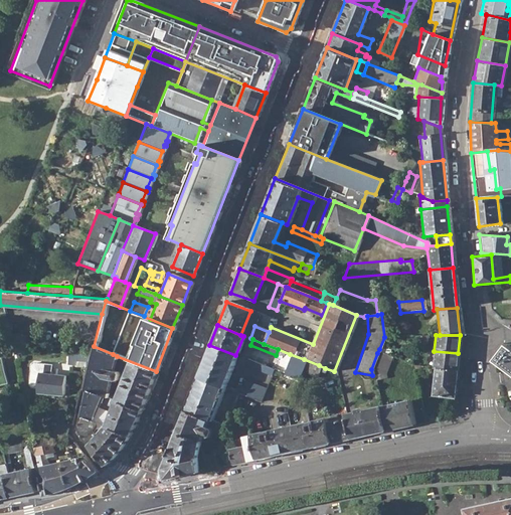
[(222,388),(235,355),(209,345),(197,377),(222,388)]
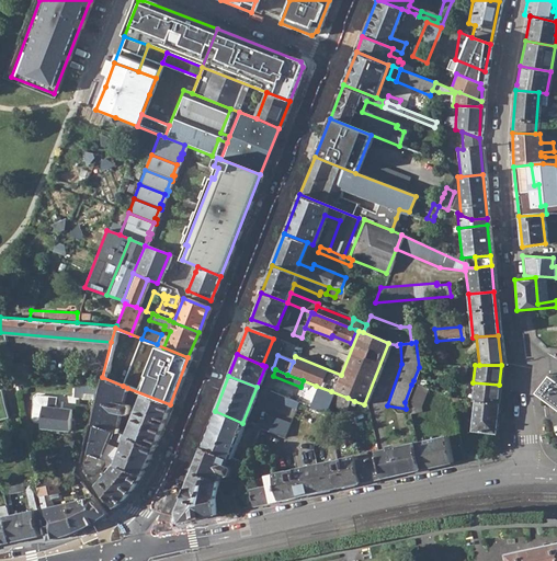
[(556,381),(549,376),(537,391),(556,407),(556,381)]
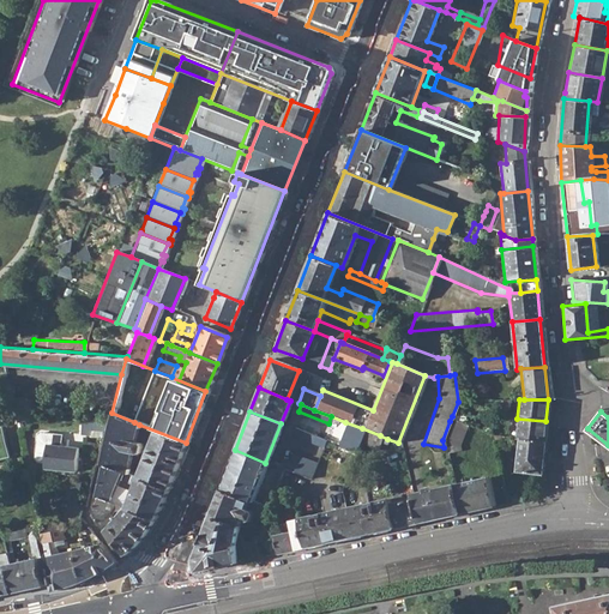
[(122,471),(125,471),(126,468),(124,468),(127,451),(134,452),(138,451),(139,445),(137,443),(130,440),(134,422),(112,413),(101,462),(116,468),(122,471)]
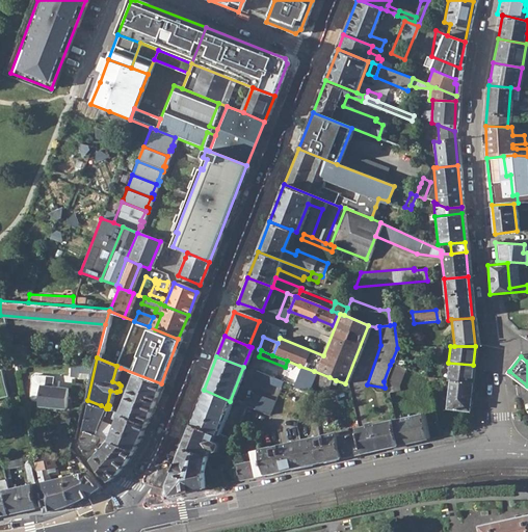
[(68,363),(67,375),(74,375),(75,371),(86,372),(88,364),(87,364),(68,363)]
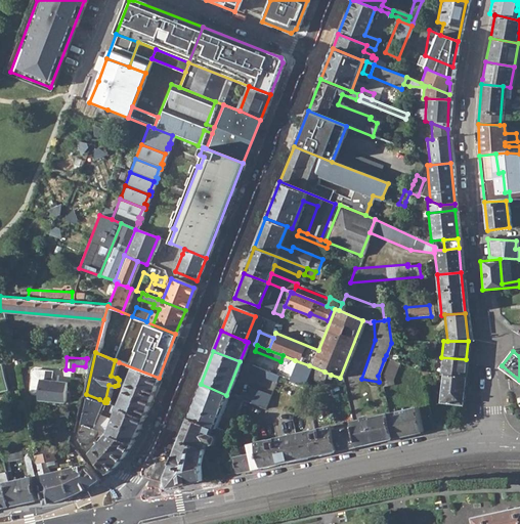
[(442,375),(464,378),(466,359),(441,357),(439,375),(442,375)]
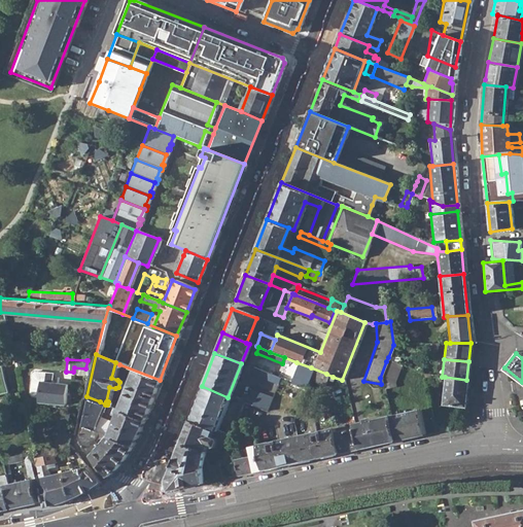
[(381,384),(382,389),(392,387),(391,382),(398,365),(393,363),(386,361),(380,378),(381,384)]
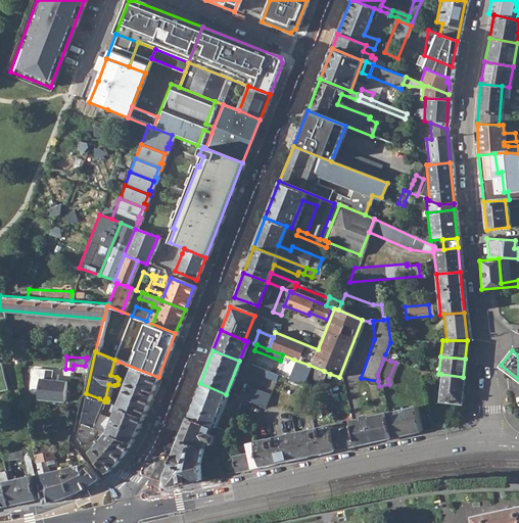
[(309,365),(294,360),(287,379),(301,385),(303,378),(309,365)]
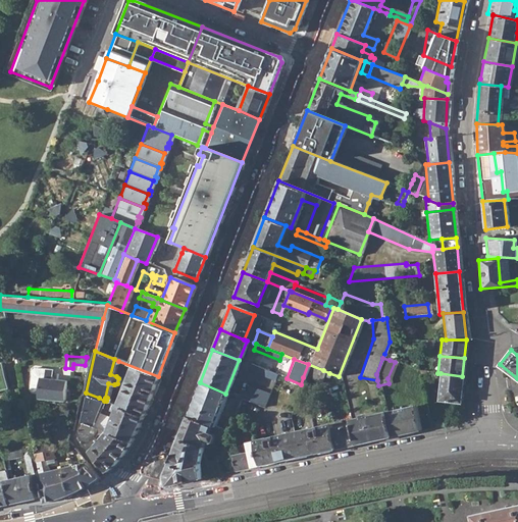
[(158,376),(118,361),(117,365),(119,366),(118,369),(127,373),(115,405),(142,415),(158,376)]
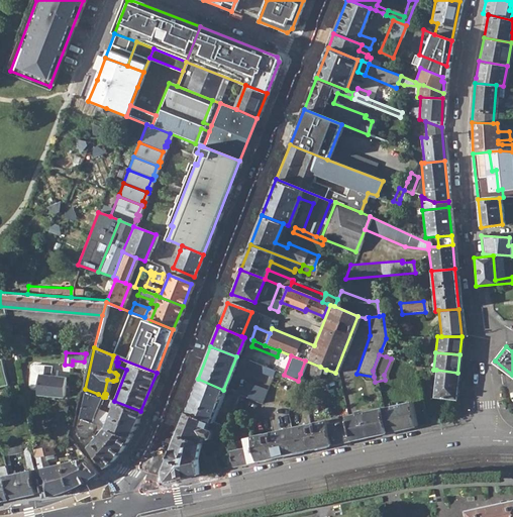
[(243,366),(270,378),(273,372),(245,360),(243,366)]
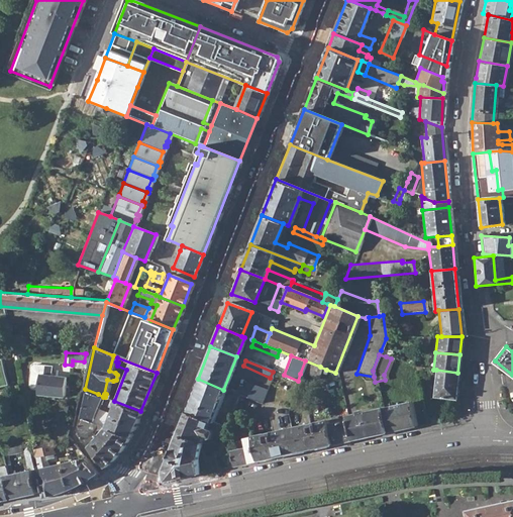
[(305,360),(300,374),(316,380),(319,373),(320,367),(305,360)]
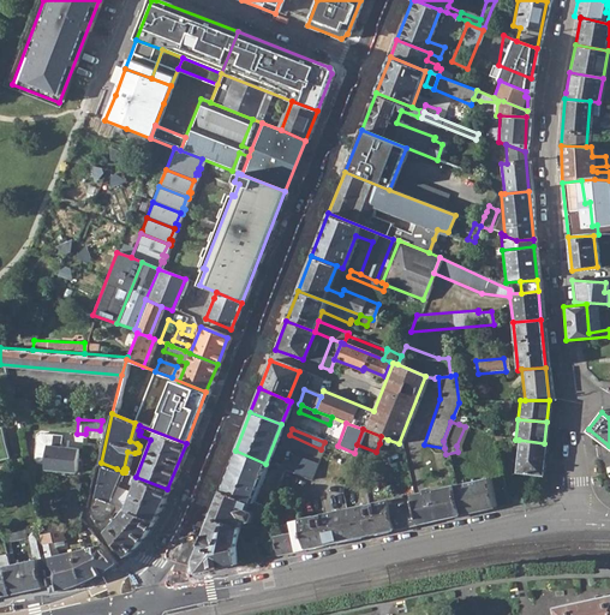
[(42,470),(73,472),(76,448),(58,447),(58,435),(36,434),(34,436),(33,459),(35,461),(43,463),(42,470)]
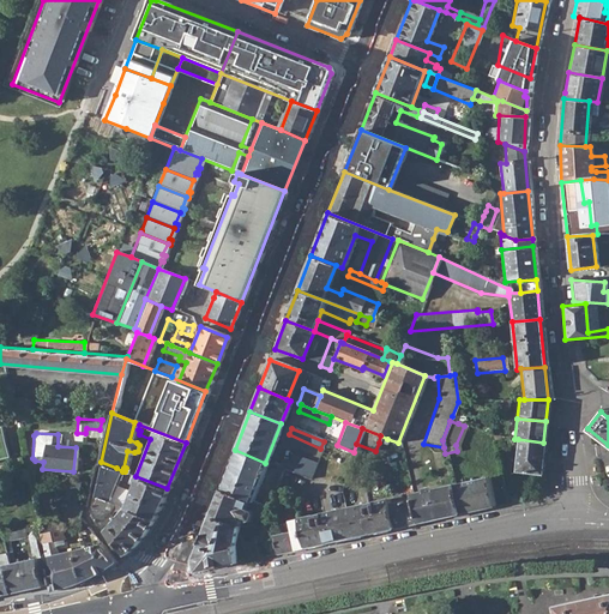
[(514,471),(538,475),(543,443),(518,439),(514,471)]
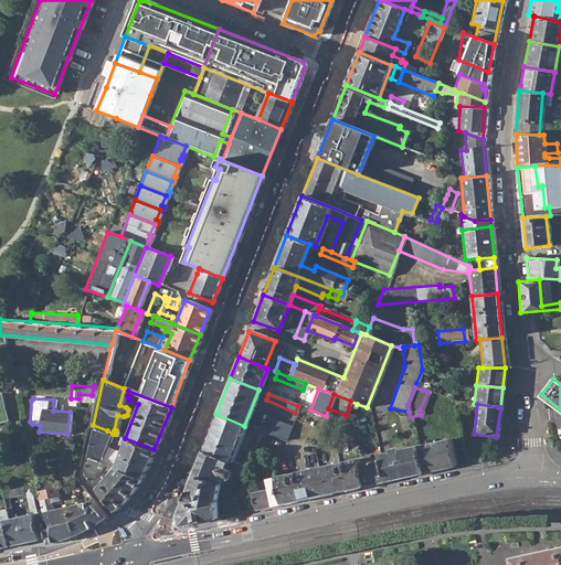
[(201,450),(230,461),(232,457),(242,429),(252,433),(256,430),(254,429),(244,426),(217,414),(201,450)]
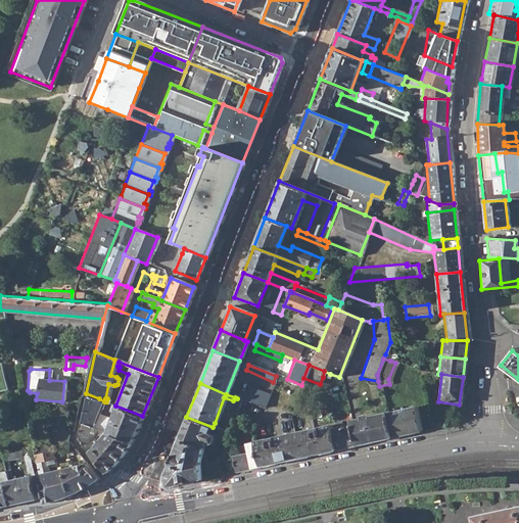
[(268,395),(245,386),(242,393),(237,391),(235,397),(237,398),(240,399),(262,409),(268,395)]
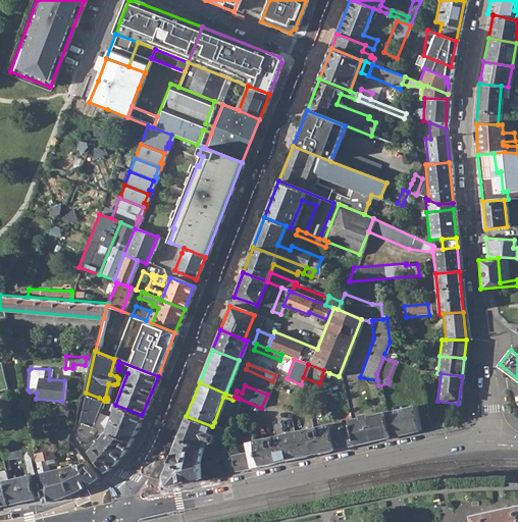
[(106,401),(104,401),(101,408),(112,412),(110,418),(94,412),(99,398),(86,393),(79,422),(90,426),(103,431),(128,441),(133,434),(138,426),(142,415),(115,405),(106,401)]
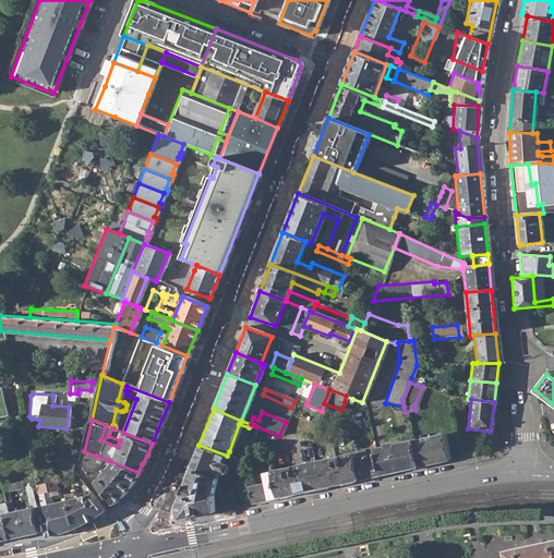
[(242,462),(256,426),(250,431),(248,432),(237,456),(235,459),(242,462)]
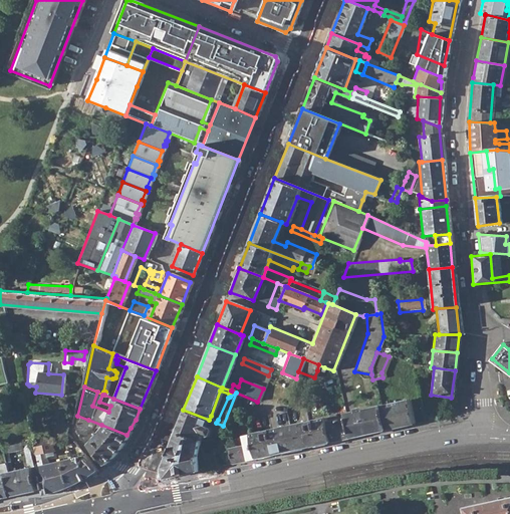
[(378,407),(384,431),(413,425),(407,401),(378,407)]
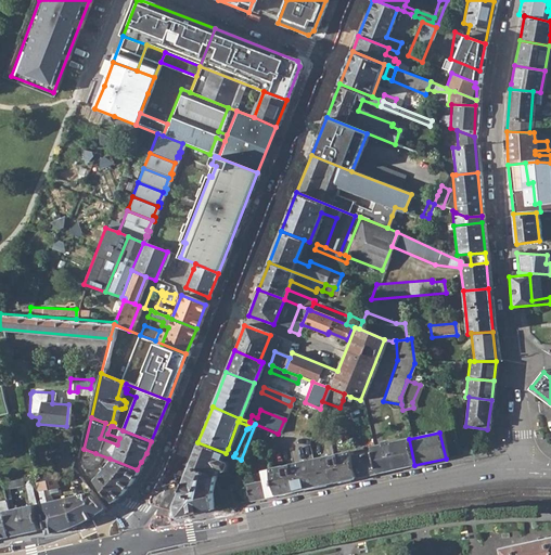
[(409,439),(371,448),(372,452),(376,473),(414,465),(409,439)]
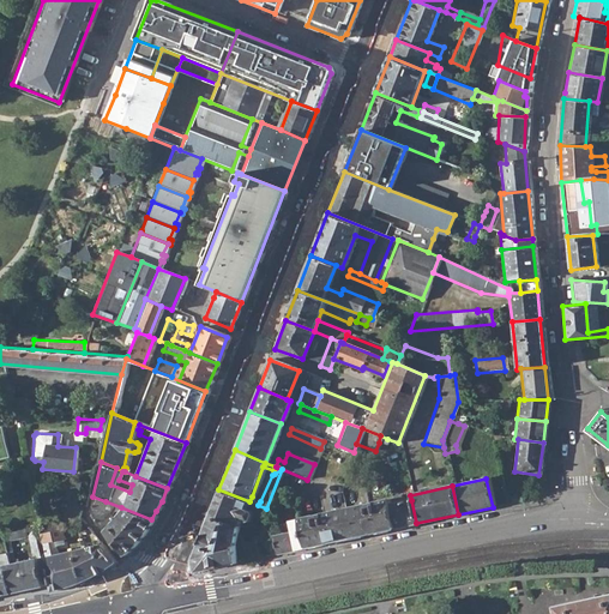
[(209,515),(236,524),(237,522),(240,518),(247,521),(251,512),(255,515),(258,505),(249,501),(218,489),(209,515)]
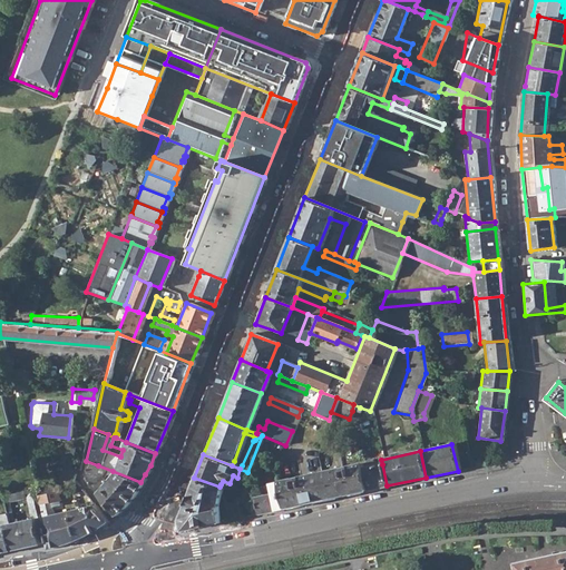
[(360,469),(371,467),(370,460),(359,462),(359,463),(360,469)]
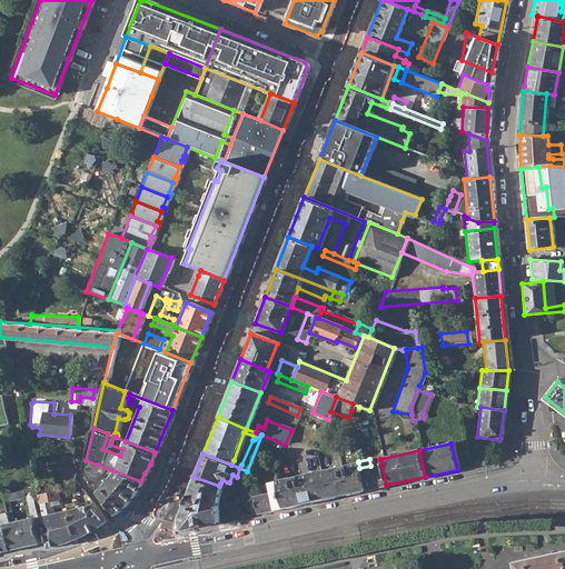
[(140,481),(112,470),(101,483),(95,476),(98,465),(86,460),(83,472),(85,480),(114,515),(128,501),(137,489),(140,481)]
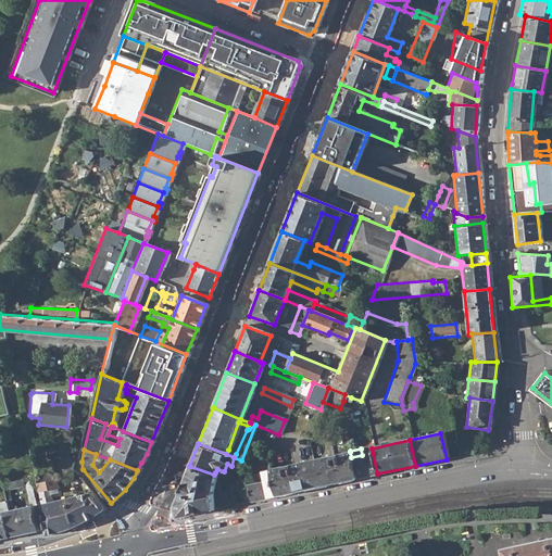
[(311,462),(316,487),(356,479),(351,457),(350,452),(311,462)]
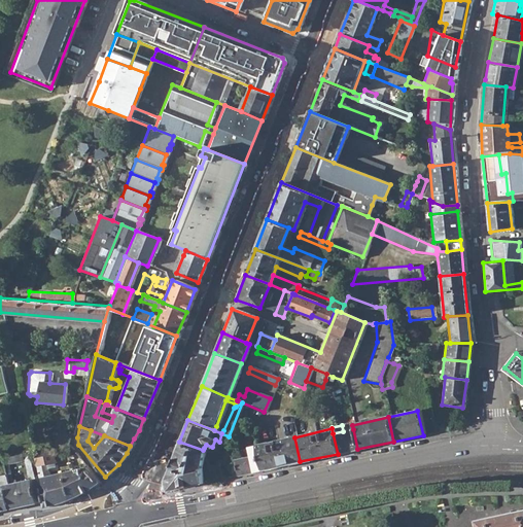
[(343,431),(333,433),(338,454),(357,449),(353,429),(343,431)]
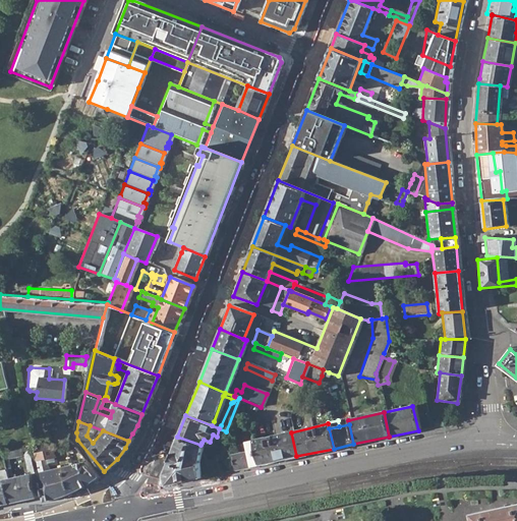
[(217,437),(228,440),(226,431),(219,428),(217,437)]
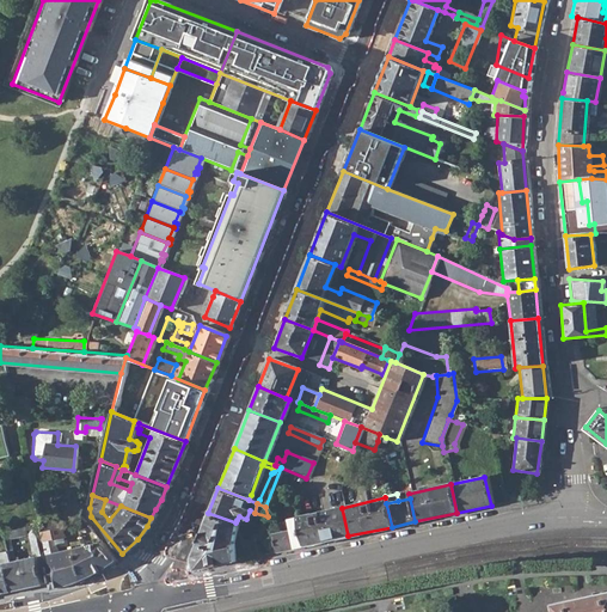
[(300,528),(304,545),(348,536),(342,508),(296,518),(300,528)]
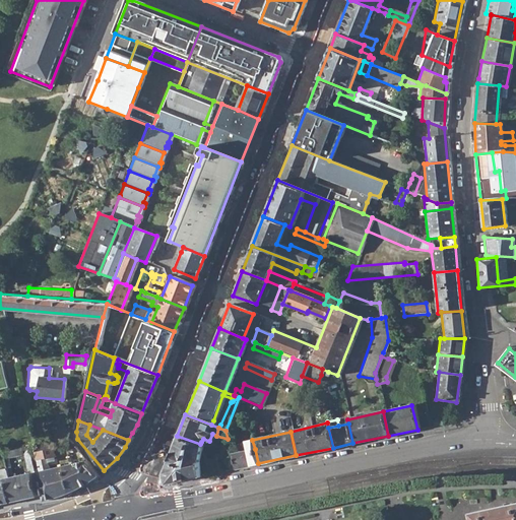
[(162,475),(164,483),(198,476),(198,456),(200,444),(177,436),(162,475)]
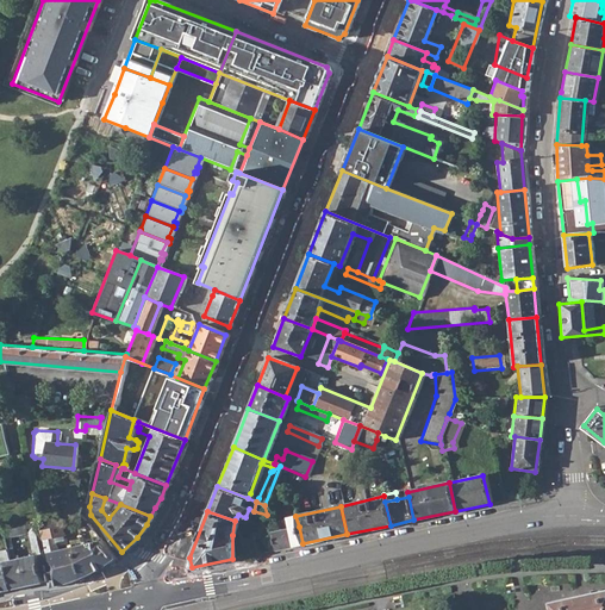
[(2,551),(6,562),(10,561),(5,537),(24,534),(27,553),(32,552),(32,556),(37,555),(31,524),(0,531),(0,537),(2,551)]
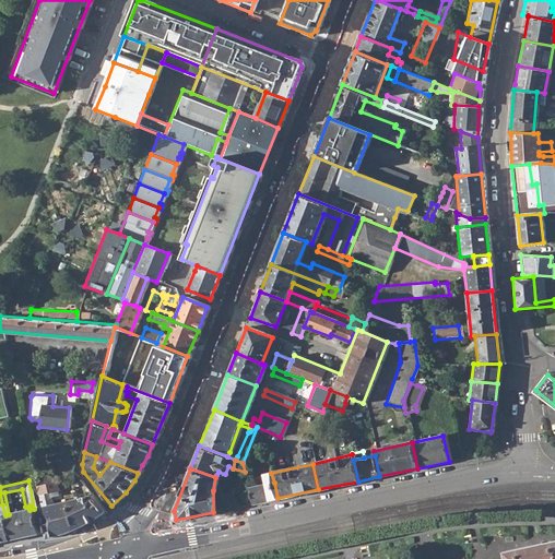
[(34,487),(45,538),(61,535),(94,520),(104,511),(90,496),(68,501),(67,498),(63,498),(63,501),(48,506),(46,494),(55,491),(54,483),(34,487)]
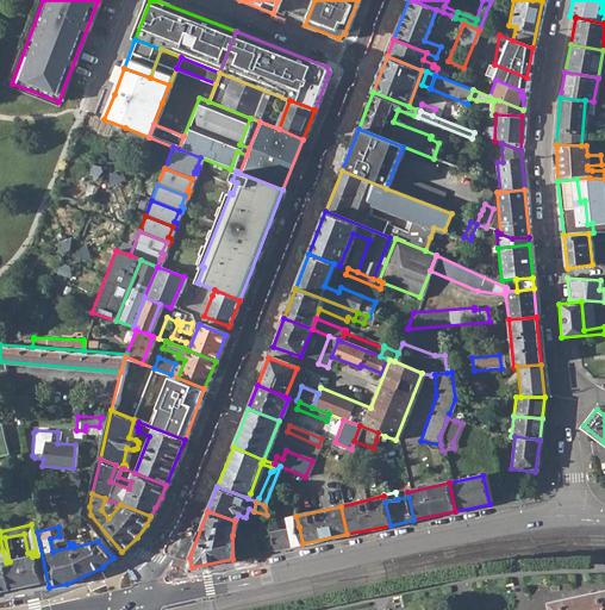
[(303,543),(299,527),(270,533),(274,551),(303,543)]
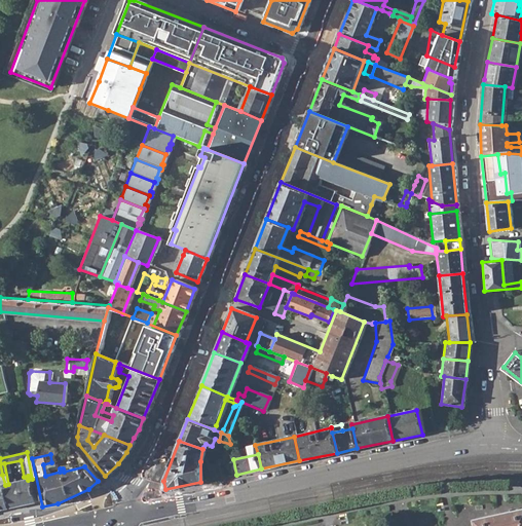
[(5,485),(2,475),(0,475),(0,510),(10,509),(5,485)]
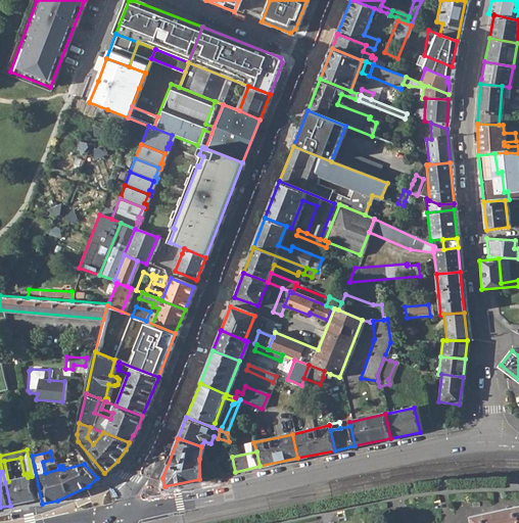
[(37,500),(32,476),(28,477),(8,481),(5,482),(10,506),(37,500)]
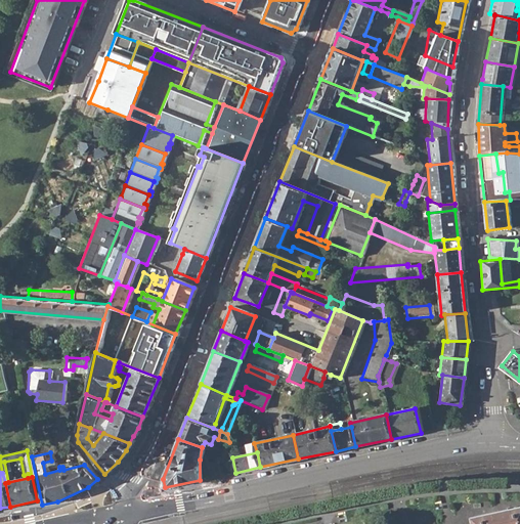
[(507,523),(519,521),(519,498),(473,509),(475,520),(457,523),(507,523)]
